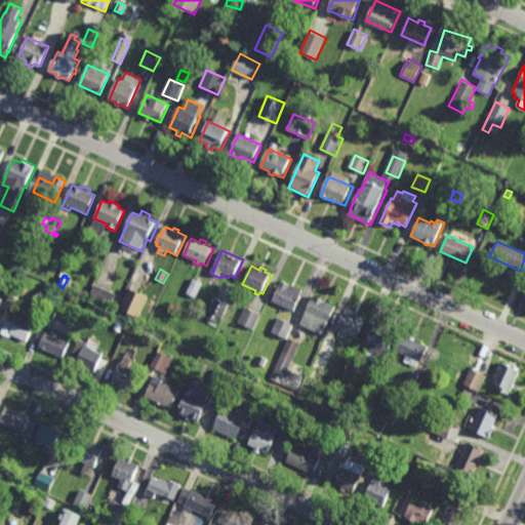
[(197,299),(187,294),(194,279),(204,283),(197,299)]
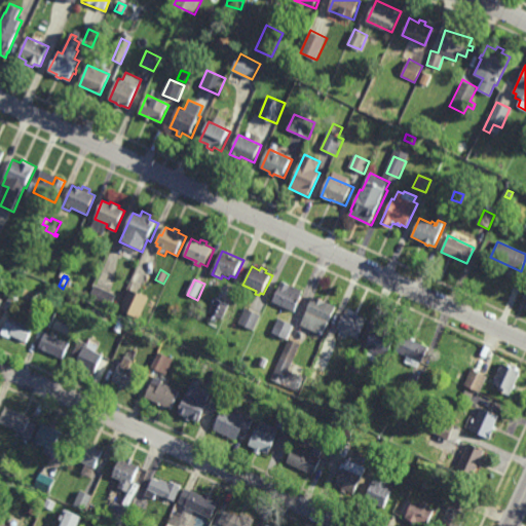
[(297,312),(272,302),(282,282),(305,292),(297,312)]
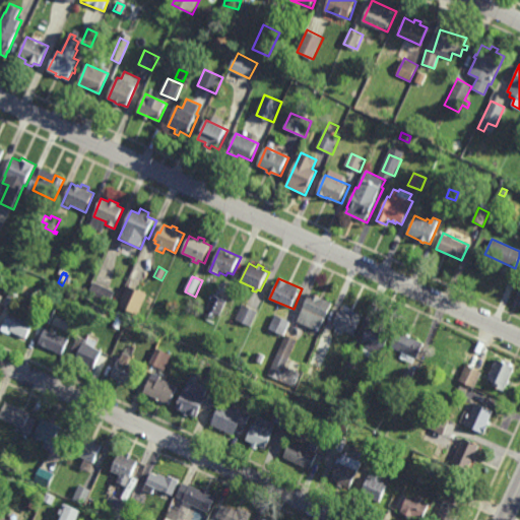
[(109,307),(87,296),(93,281),(116,293),(109,307)]
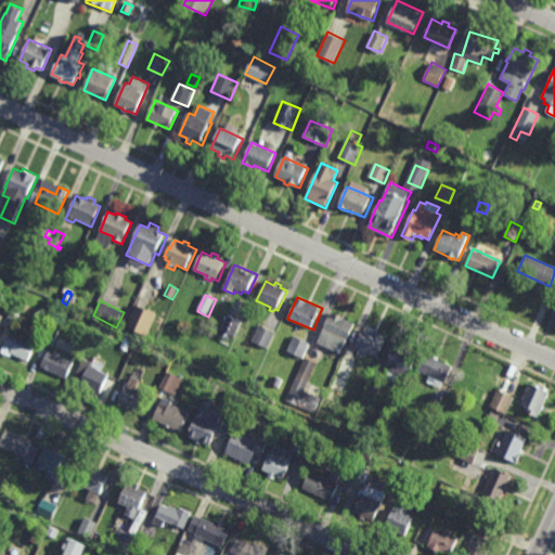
[(147,337),(141,335),(140,337),(134,335),(136,332),(126,327),(136,305),(157,314),(147,337)]
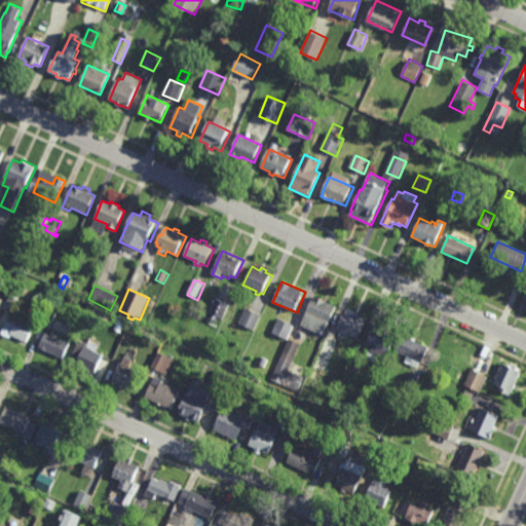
[(12,312),(5,308),(11,294),(19,298),(12,312)]
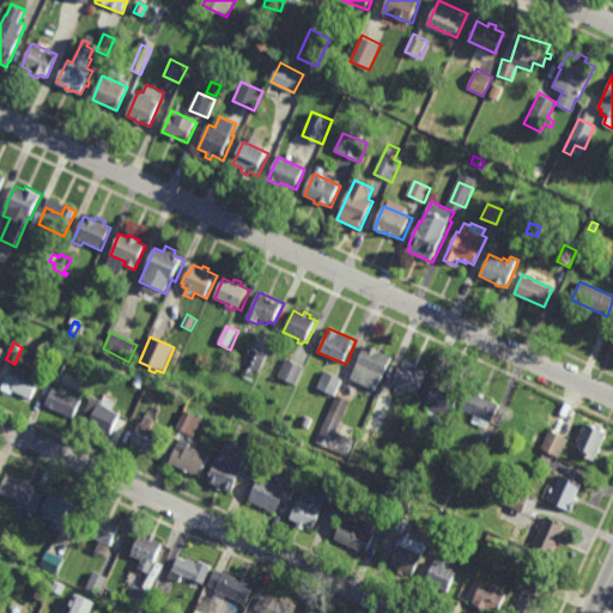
[(383,378),(376,392),(351,378),(366,345),(393,358),(383,378)]
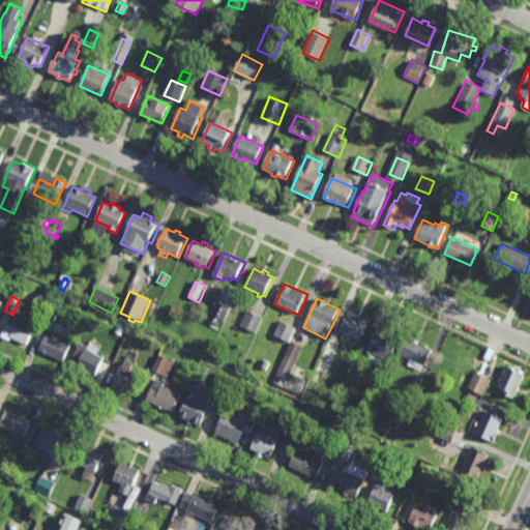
[(227,322),(222,320),(218,325),(207,320),(209,314),(212,315),(218,301),(233,307),(227,322)]
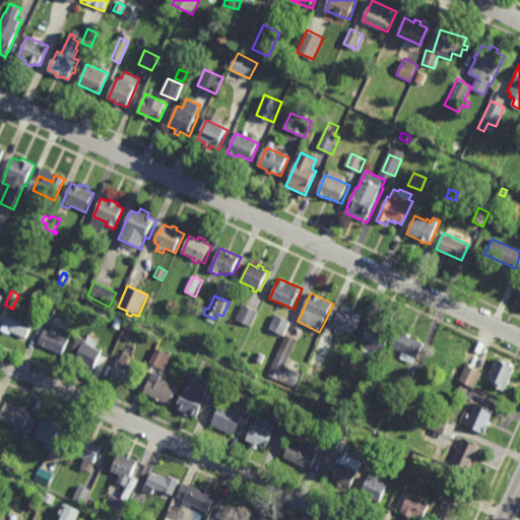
[(252,328),(237,321),(244,304),(259,311),(252,328)]
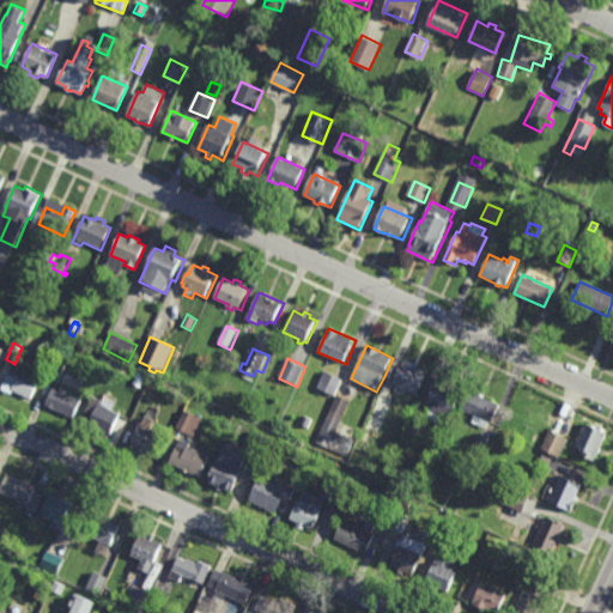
[(58,382),(48,377),(55,360),(65,365),(58,382)]
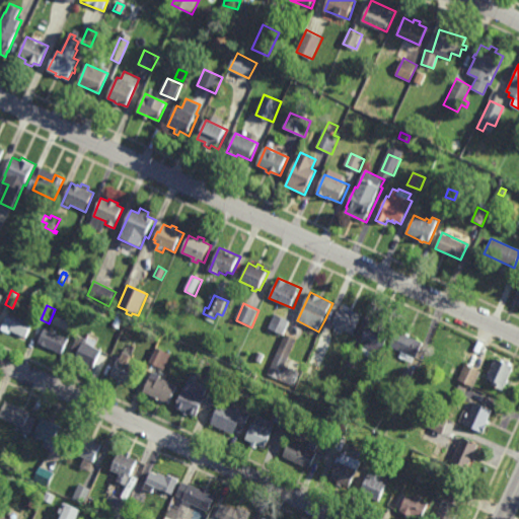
[(349,311),(350,309),(363,315),(355,336),(344,330),(342,335),(331,330),(339,314),(337,314),(338,311),(339,312),(341,307),(349,311)]
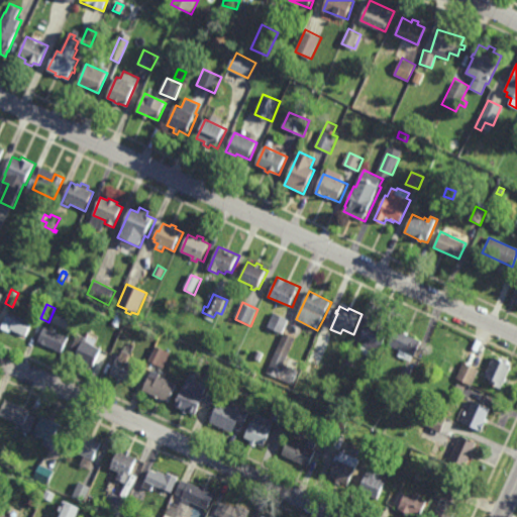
[(23,316),(24,314),(28,316),(29,315),(34,317),(32,321),(34,321),(27,337),(12,330),(11,333),(2,329),(10,310),(23,316)]
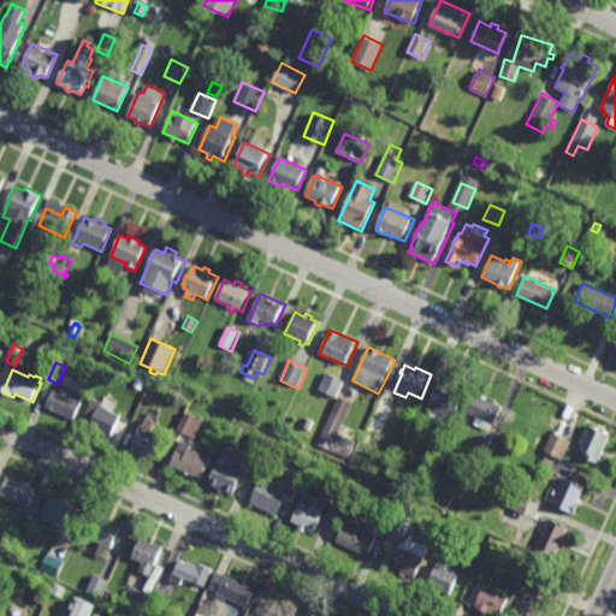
[(345,381),(337,397),(319,389),(327,372),(345,381)]
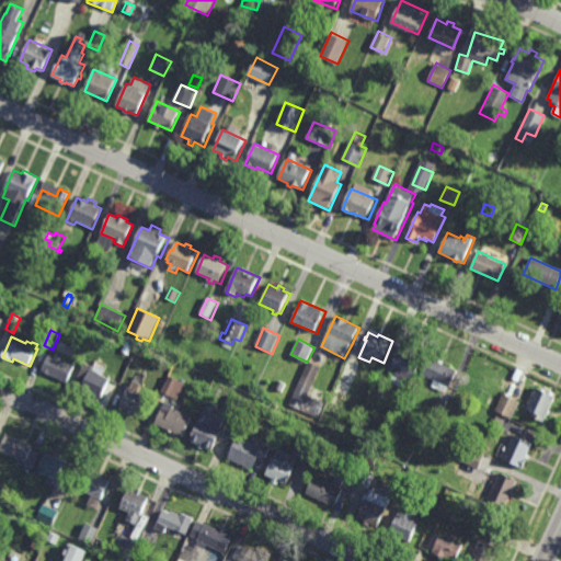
[(410,347),(411,346),(416,348),(415,351),(424,354),(410,385),(407,382),(403,388),(389,381),(392,374),(389,371),(401,344),(410,347)]
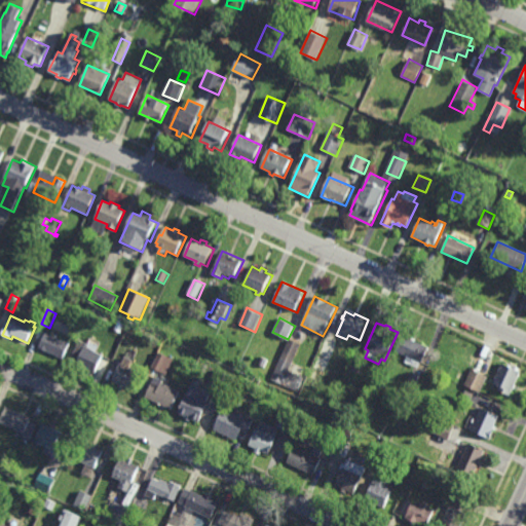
[(57,338),(70,344),(66,354),(68,355),(67,358),(64,357),(63,360),(45,352),(45,351),(39,348),(46,333),(53,336),(55,332),(59,334),(57,338)]
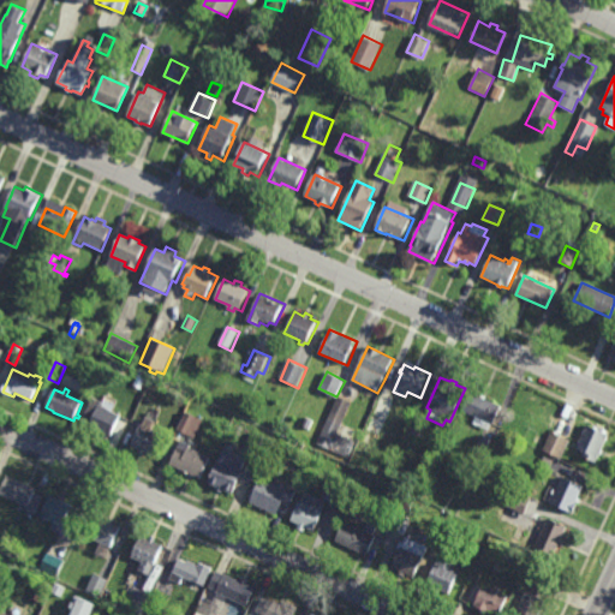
[(476,394),(476,393),(478,394),(477,395),(481,396),(482,393),(487,395),(485,399),(487,399),(487,398),(493,400),(493,401),(501,405),(493,425),(491,424),(489,431),(472,424),(476,417),(463,411),(470,392),(476,394)]
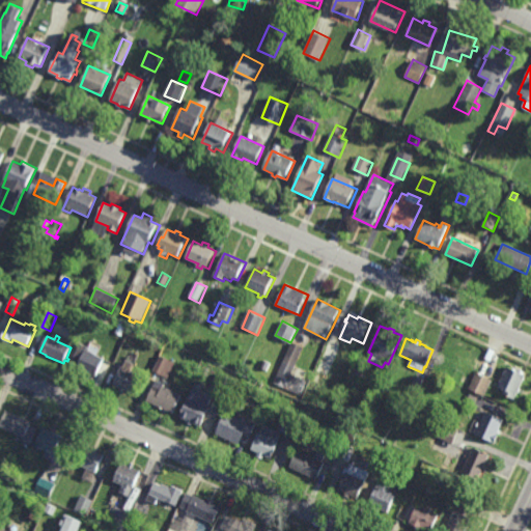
[(304,347),(292,373),(308,381),(301,396),(283,388),(282,390),(273,385),(292,342),(304,347)]
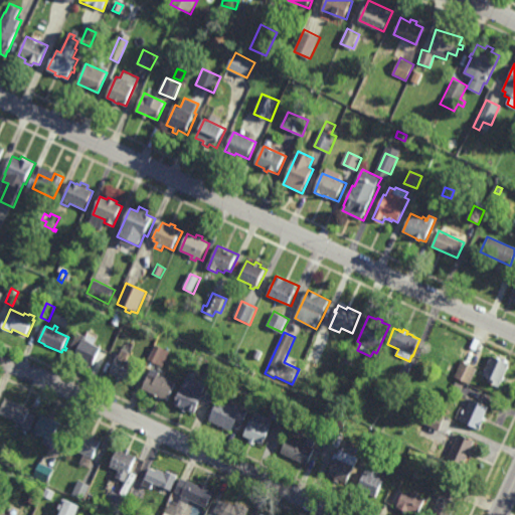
[(93,368),(74,359),(74,358),(67,354),(77,334),(86,338),(84,340),(102,349),(93,368)]
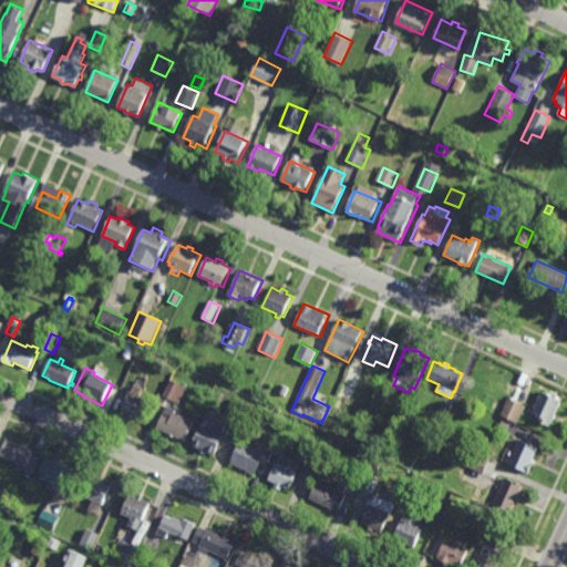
[(362,389),(357,387),(350,402),(337,397),(348,370),(361,377),(360,380),(366,382),(362,389)]
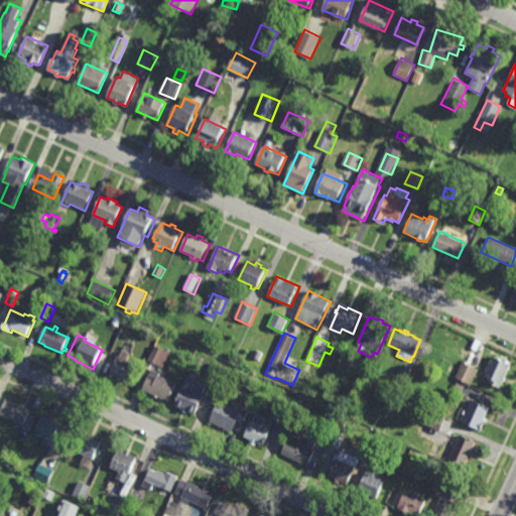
[(135,346),(131,353),(133,354),(132,357),(130,356),(127,364),(136,368),(129,383),(123,380),(122,383),(117,381),(118,378),(110,375),(117,361),(119,362),(126,345),(128,346),(129,344),(135,346)]
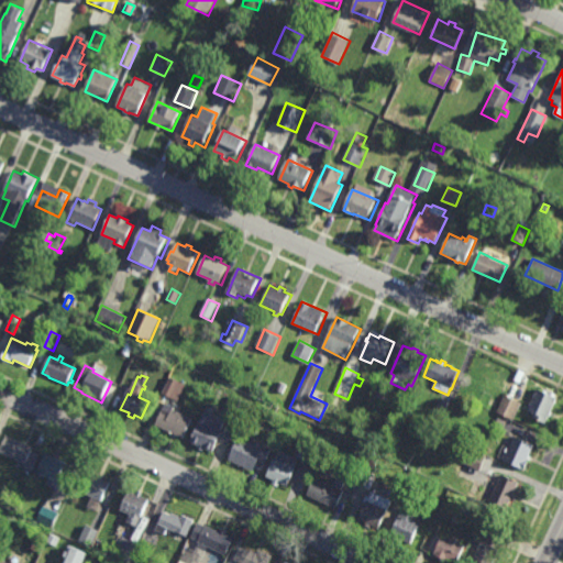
[(179,403),(164,395),(172,378),(187,386),(179,403)]
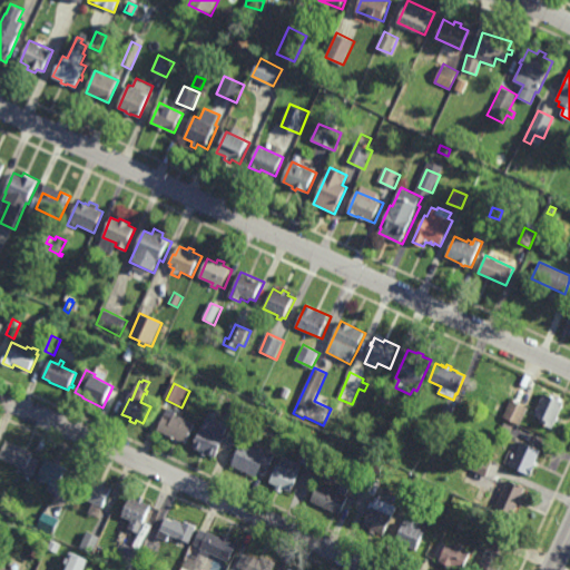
[(389,411),(387,411),(385,414),(373,409),(383,385),(393,390),(392,392),(396,394),(389,411)]
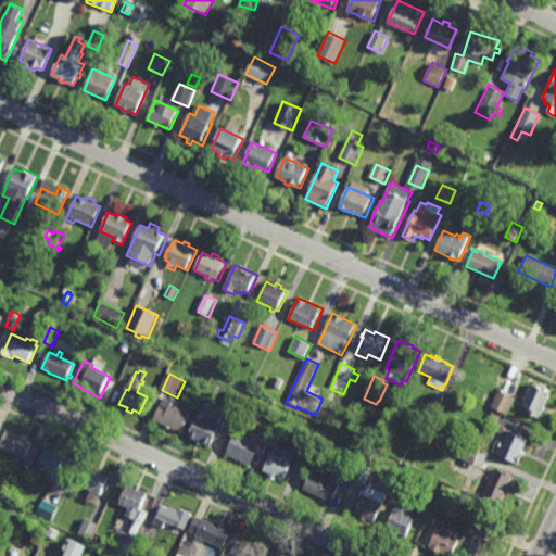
[(279,389),(272,386),(276,377),(283,380),(279,389)]
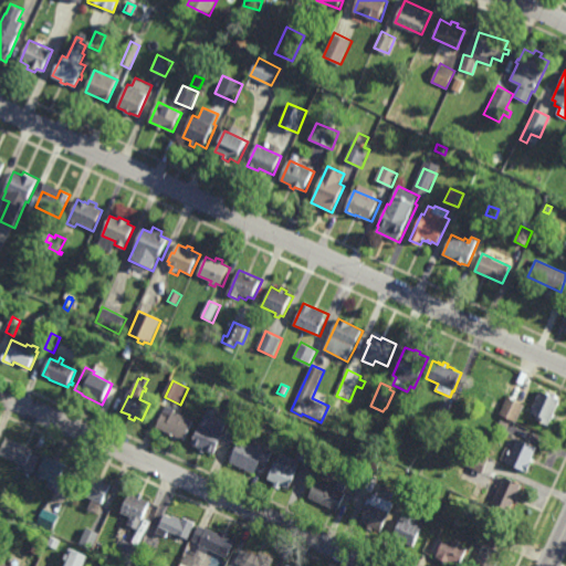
[(561,398),(554,413),(556,413),(554,418),(552,418),(548,426),(536,420),(537,417),(531,413),(534,407),(532,407),(533,405),(534,405),(537,398),(536,398),(537,396),(538,396),(541,390),(561,398)]
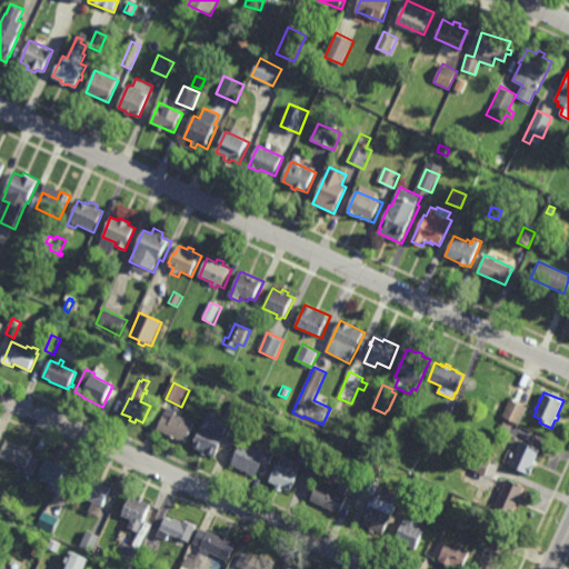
[(525,406),(527,407),(519,425),(501,417),(509,399),(519,402),(521,398),(527,400),(525,406)]
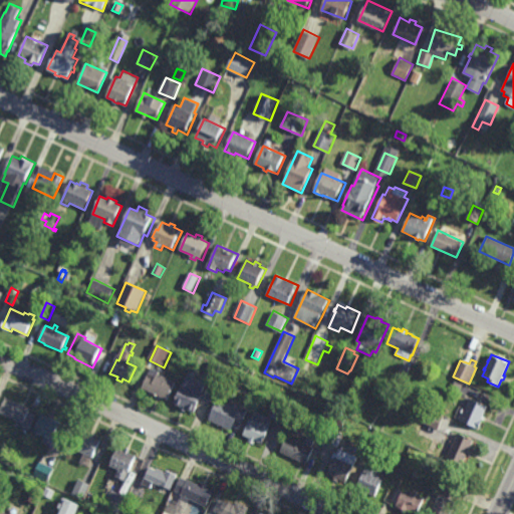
[(228,367),(230,368),(224,382),(209,376),(215,361),(224,365),(226,360),(231,362),(228,367)]
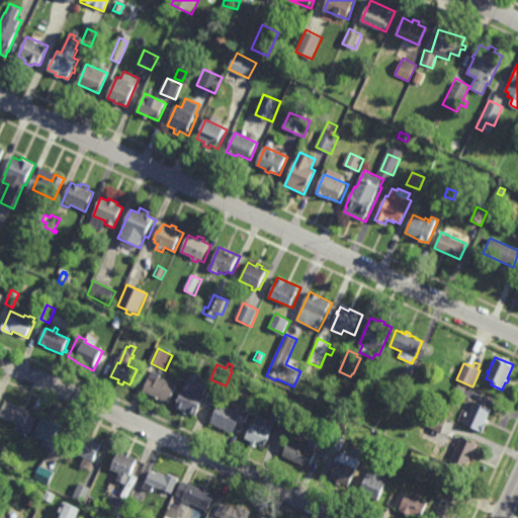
[(412,379),(409,377),(406,385),(398,381),(405,365),(413,369),(412,371),(415,372),(412,379)]
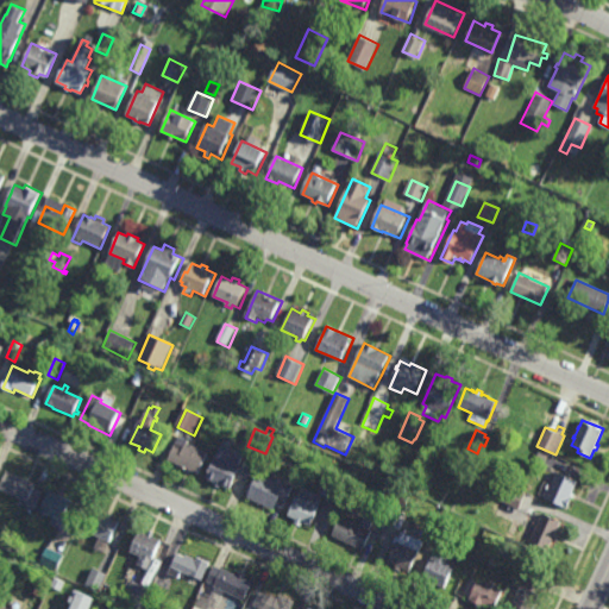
[(189,441),(190,443),(189,445),(211,454),(200,476),(186,469),(184,470),(168,462),(180,438),(183,439),(184,435),(190,439),(189,441)]
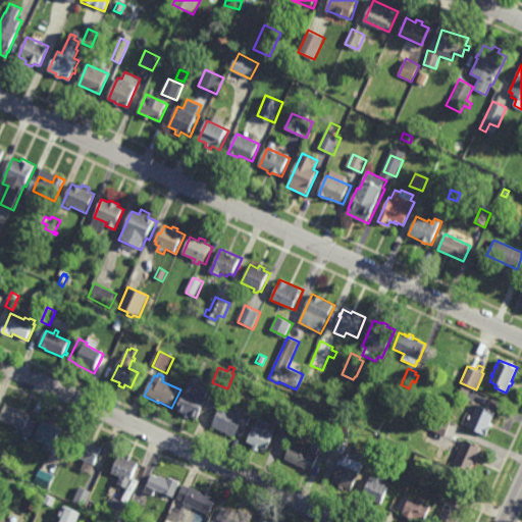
[(210,392),(206,401),(208,401),(199,422),(191,418),(189,421),(184,418),(185,415),(177,412),(191,382),(210,392)]
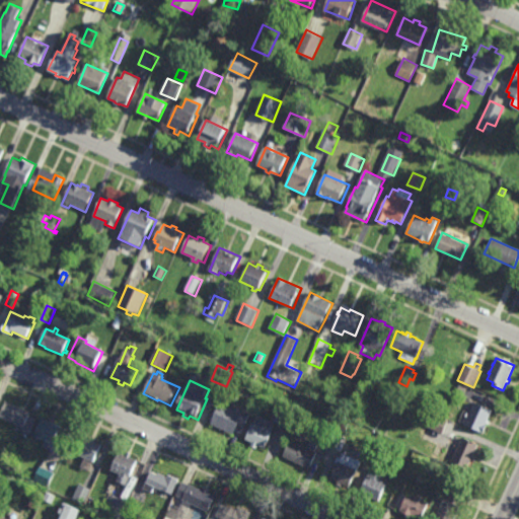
[(464,396),(452,391),(456,383),(467,388),(464,396)]
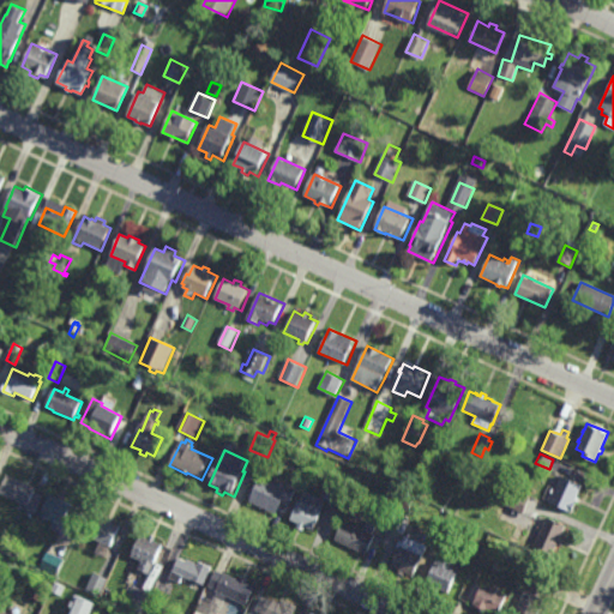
[(355,479),(348,476),(351,469),(357,473),(355,479)]
